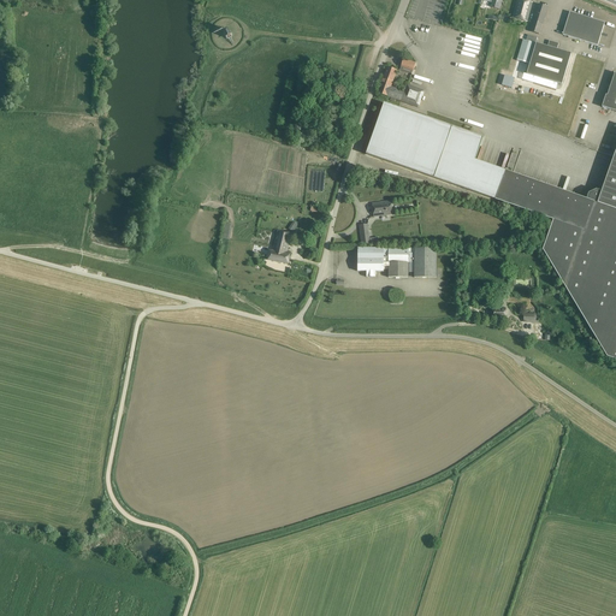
[(521,0),(517,0),(513,17),(527,22),(532,4),(521,0)]
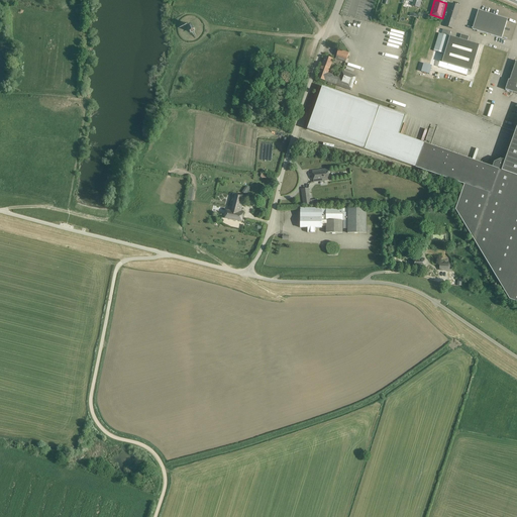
[(452,29),(460,6),(451,3),(444,26),(452,29)]
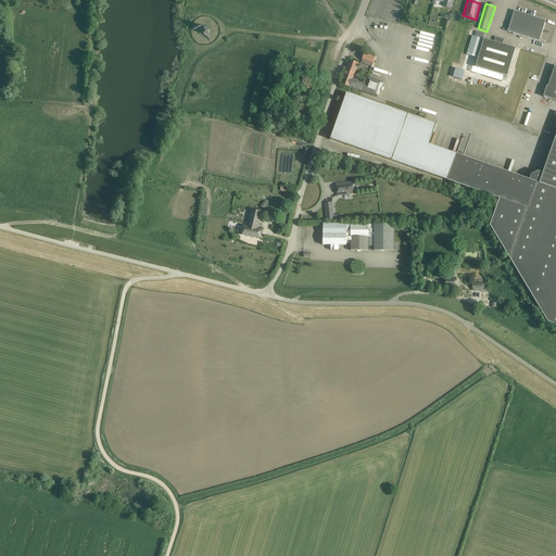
[(540,41),(546,21),(515,11),(508,32),(540,41)]
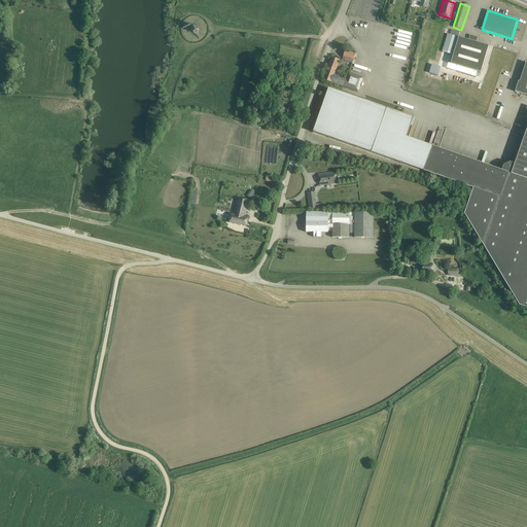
[(442,51),(453,55),(458,37),(450,35),(448,34),(442,51)]
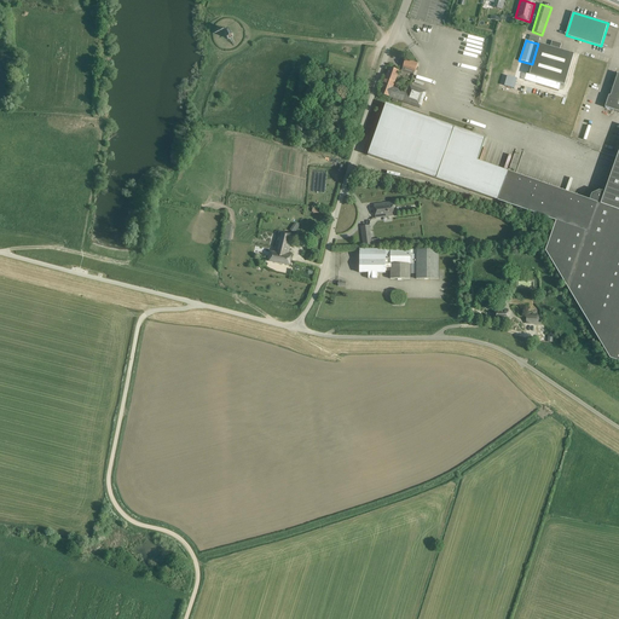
[(550,47),(538,44),(532,64),(528,75),(565,86),(574,55),(560,50),(562,45),(553,41),(550,47)]
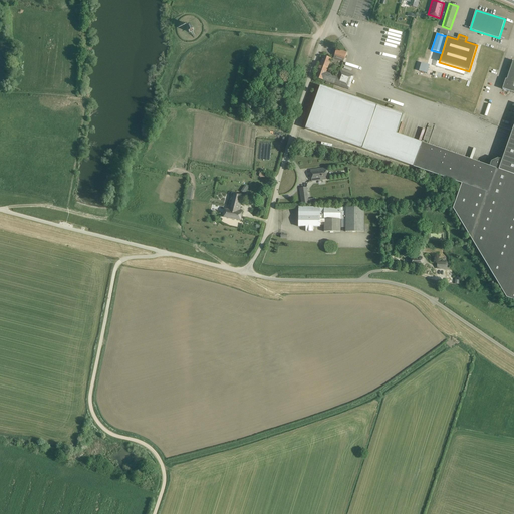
[(419,50),(431,46),(428,37),(417,41),(419,50)]
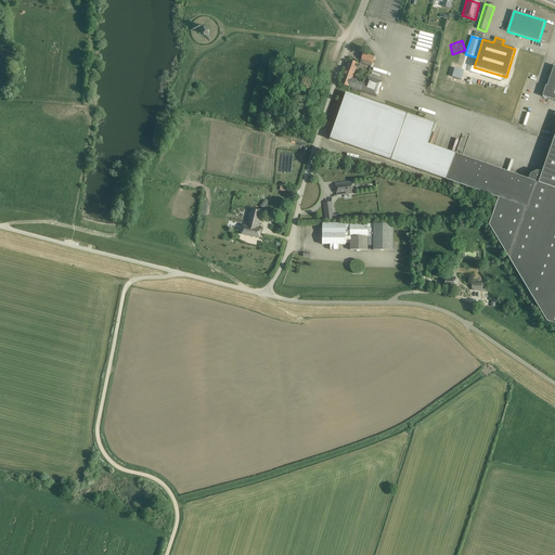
[(375,57),(363,53),(361,61),(373,64),(375,57)]
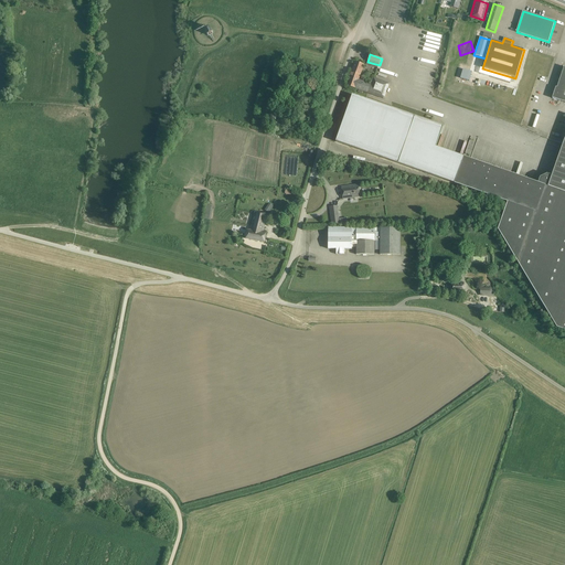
[(452,66),(460,68),(464,59),(456,56),(452,66)]
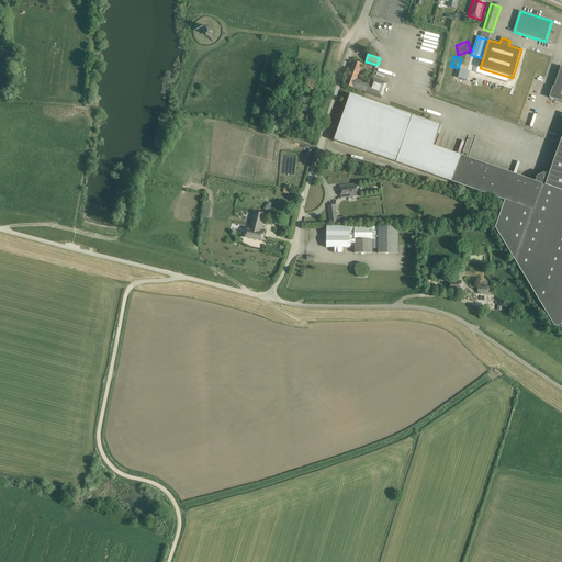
[(357,80),(362,65),(353,62),(345,85),(382,99),(388,83),(372,77),(369,85),(357,80)]
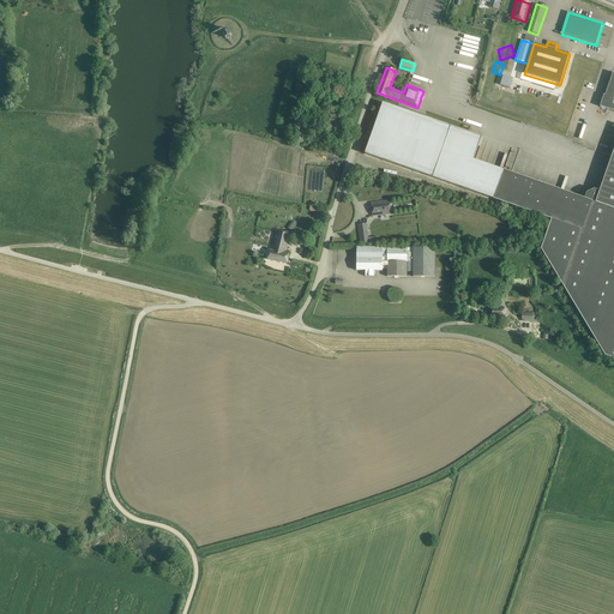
[(613,110),(613,72),(606,95),(605,95),(601,106),(613,110)]
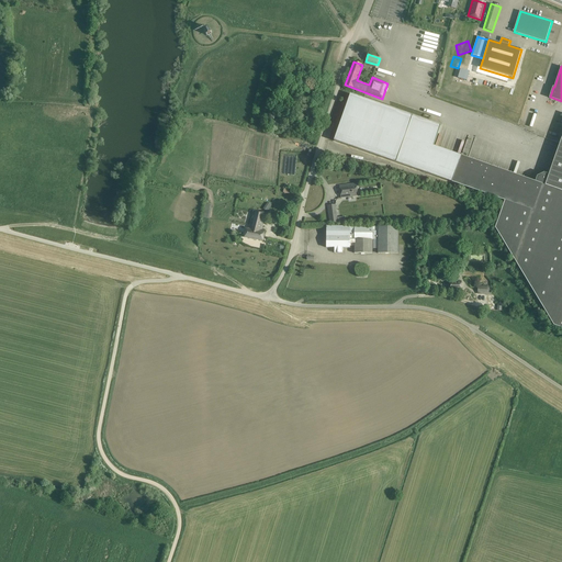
[(452,182),(461,157),(434,147),(441,126),(350,94),(334,142),(403,165),(452,182)]
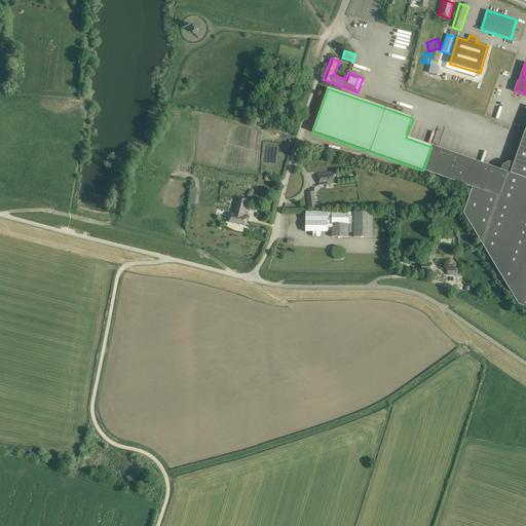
[(473,188),(473,189),(463,214),(518,305),(525,307),(525,128),(514,165),(510,163),(503,166),(501,171),(431,147),(423,171),(473,188)]
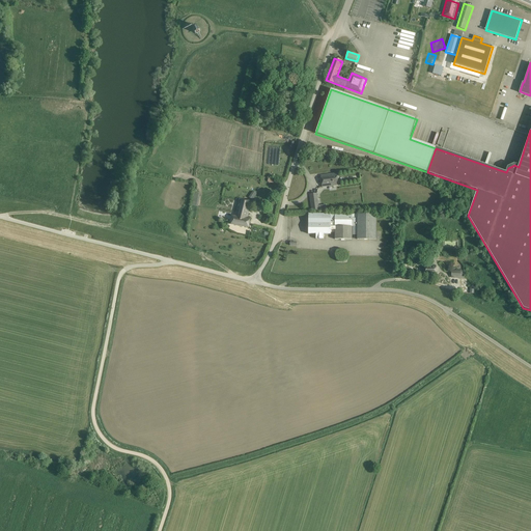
[(338,186),(337,173),(320,175),(323,188),(338,186)]
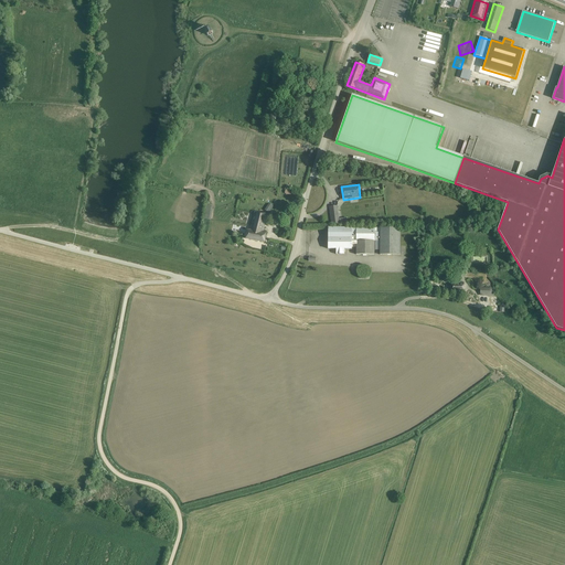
[(211,220),(213,206),(206,205),(204,219),(211,220)]
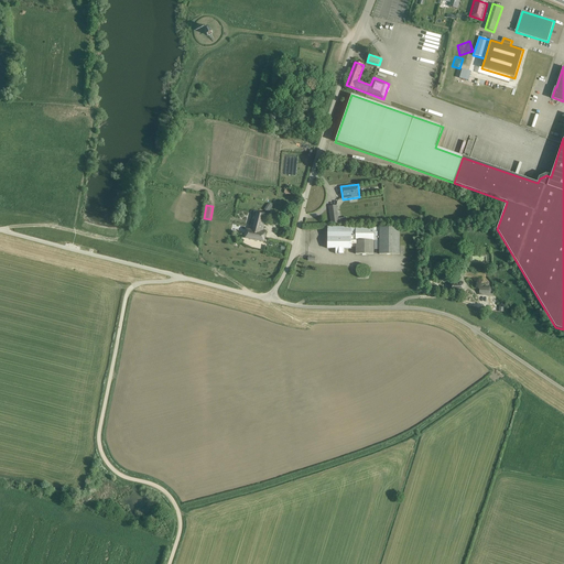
[(339,225),(337,205),(328,206),(332,226),(339,225)]
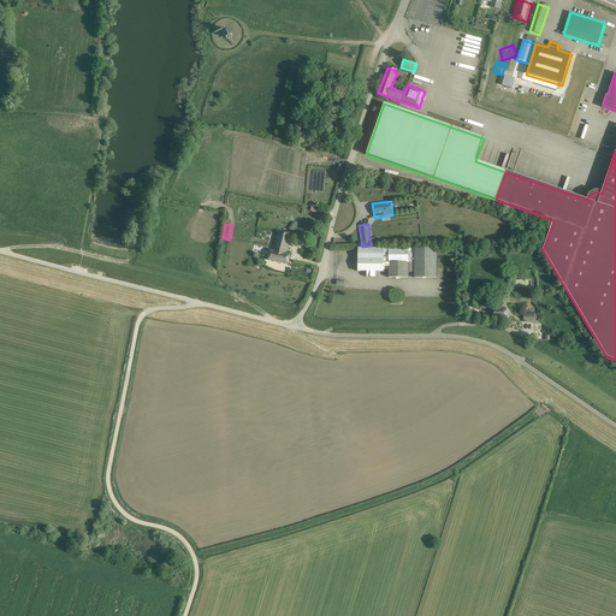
[(272,248),(271,250),(270,250),(268,260),(284,264),(288,264),(290,254),(288,253),(291,235),(277,231),(273,248),(272,248)]
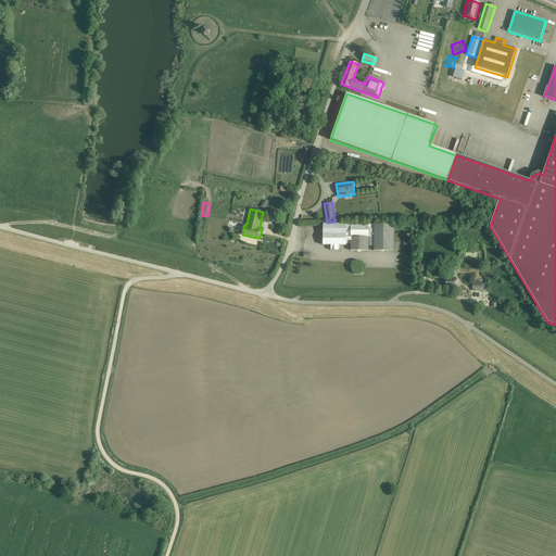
[(324,224),(323,245),(331,245),(330,251),(339,251),(339,245),(346,245),(346,241),(351,241),(351,251),(368,251),(368,238),(374,238),(374,251),(393,251),(394,225),(374,225),(374,229),(368,229),(368,225),(346,225),(324,224)]
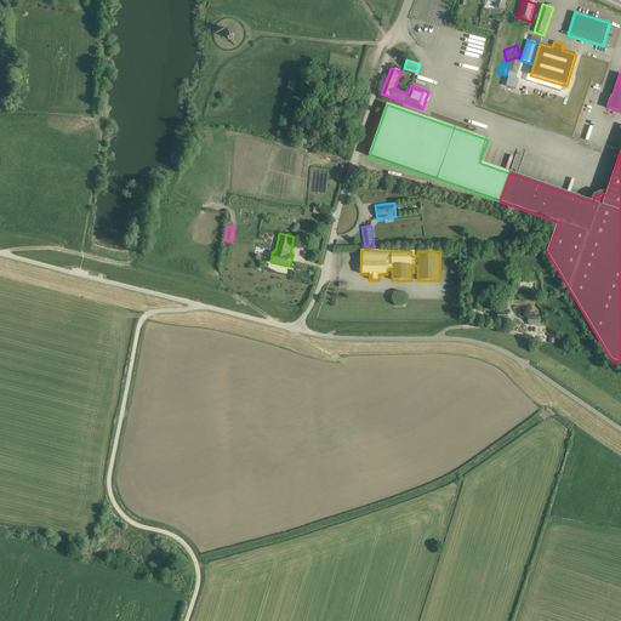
[(486,294),(480,290),(477,296),(473,294),(472,295),(476,298),(469,306),(474,309),(482,298),(483,300),(486,294)]
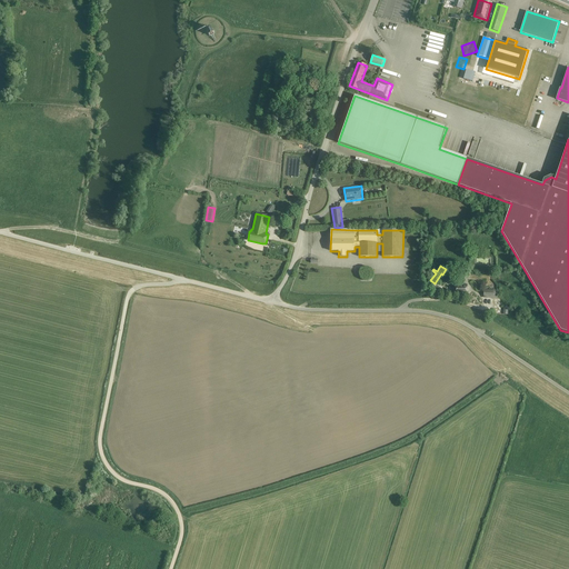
[(467,296),(467,285),(459,285),(459,282),(453,282),(453,296),(467,296)]
